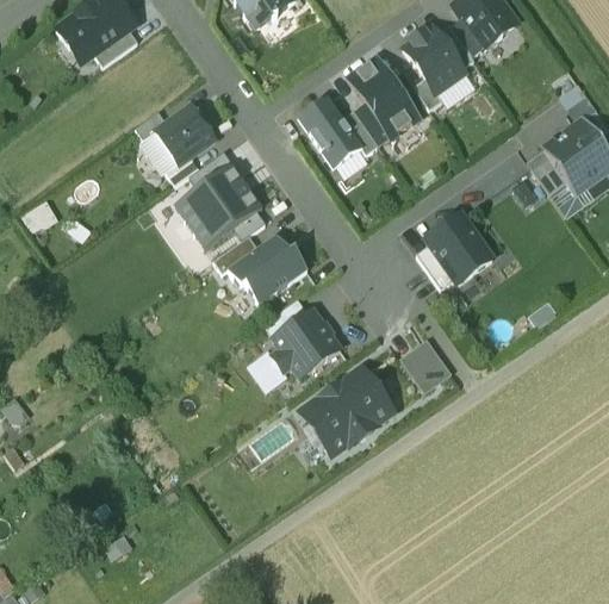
[(98,0),(56,30),(81,66),(94,56),(129,31),(135,27),(116,0),(98,0)]
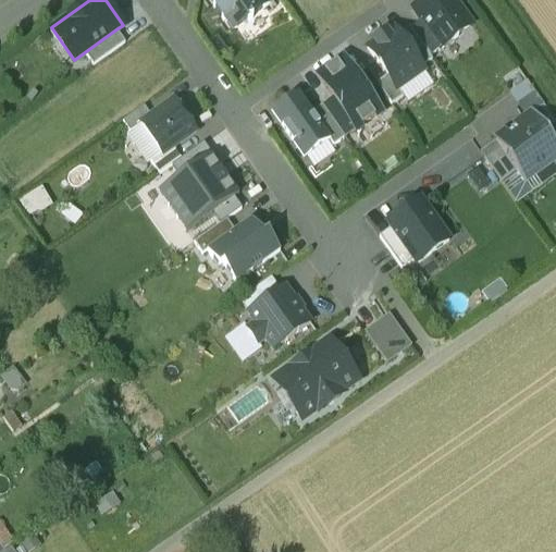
[(215,0),(217,1),(213,2),(223,16),(226,15),(234,26),(248,16),(249,17),(254,15),(252,13),(270,1),(269,0),(215,0)]
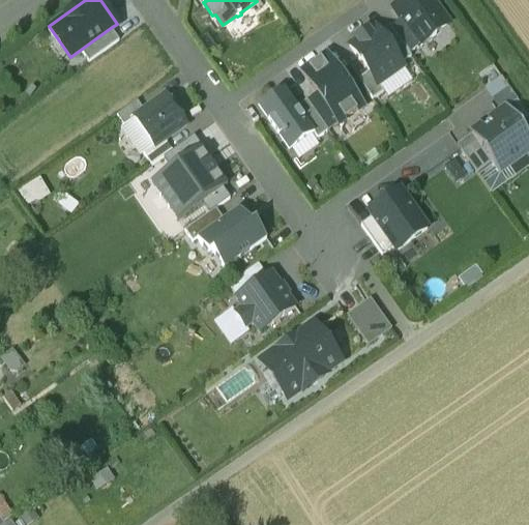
[(445,17),(434,0),(401,0),(392,6),(401,18),(402,18),(419,42),(436,31),(433,27),(433,25),(445,17)]
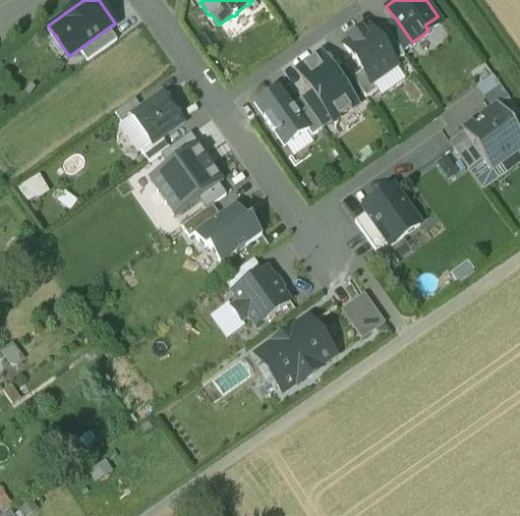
[(412,42),(395,17),(394,17),(385,24),(384,23),(383,23),(404,53),(402,50),(412,42)]
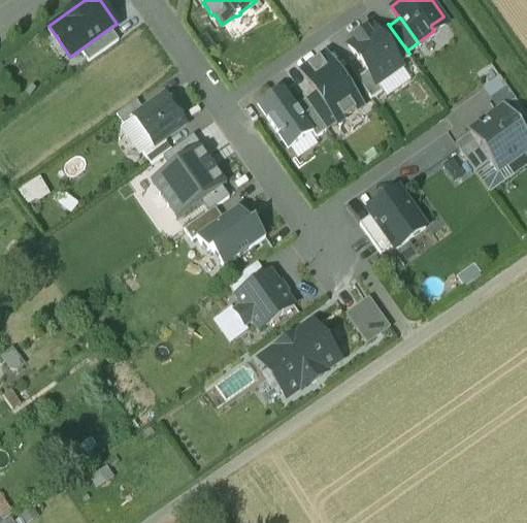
[(379,31),(373,24),(349,41),(367,69),(368,68),(377,82),(402,64),(399,61),(379,31)]
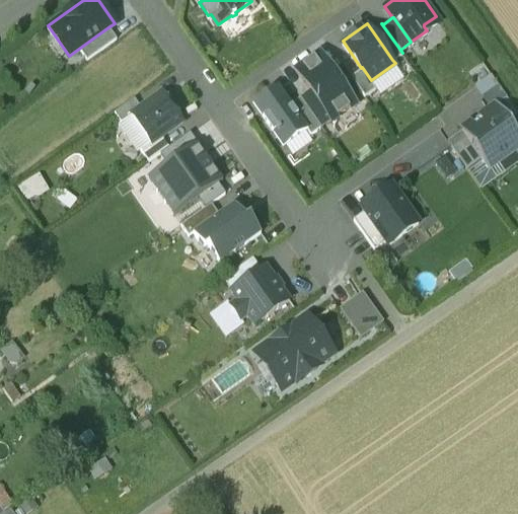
[(402,53),(381,23),(372,30),(392,60),(402,53)]
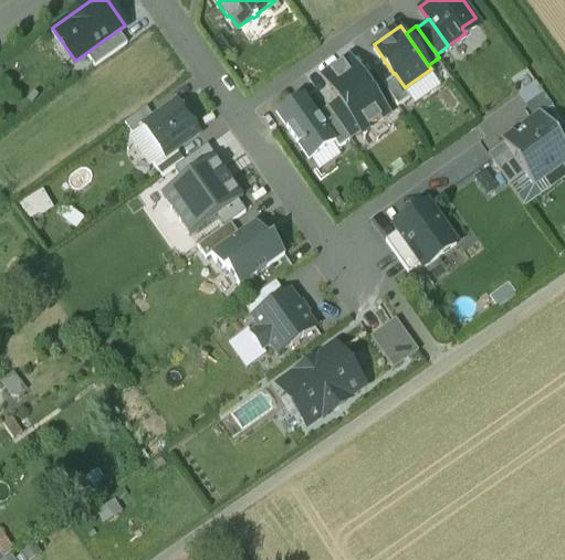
[(119,29),(87,52),(95,63),(127,41),(119,29)]
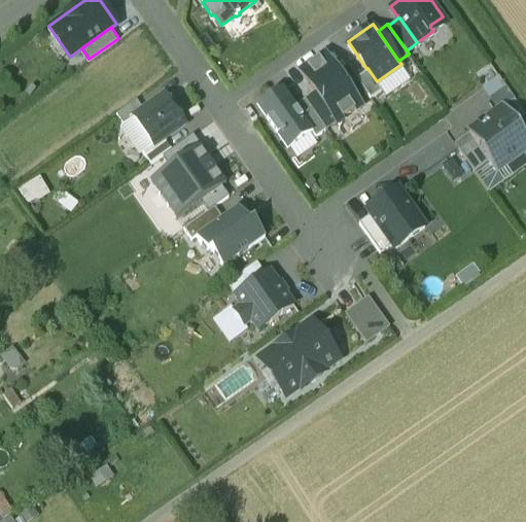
[(324,53),(302,69),(315,90),(337,119),(360,103),(324,53)]
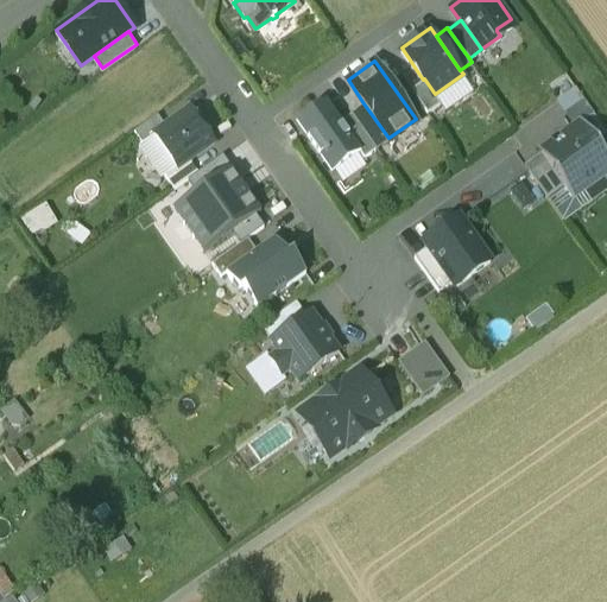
[(435,94),(424,78),(423,80),(411,88),(428,111),(441,101),(435,94)]
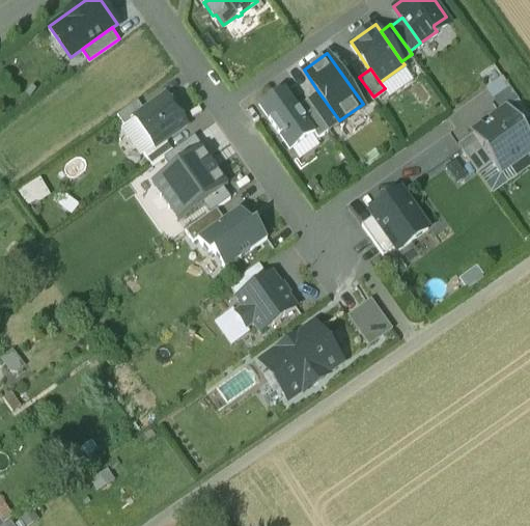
[(298,105),(284,86),(258,104),(289,148),(314,131),(315,130),(298,105)]
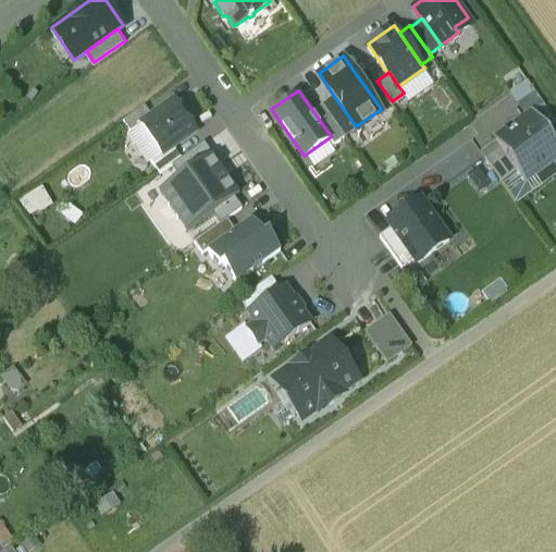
[(356,126),(333,95),(323,102),(345,134),(356,126)]
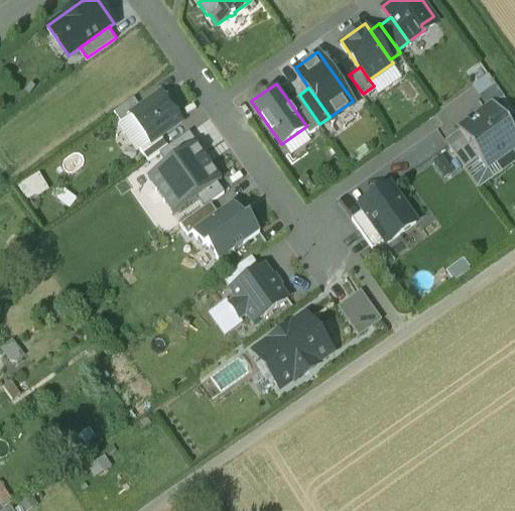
[(141,106),(131,113),(150,139),(160,132),(181,118),(162,91),(141,106)]
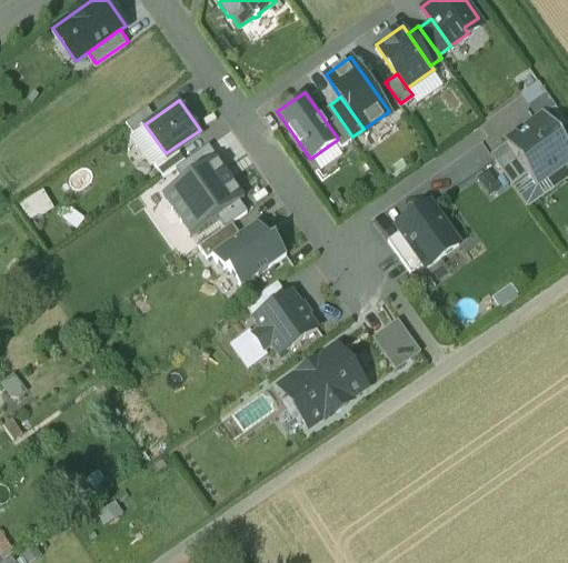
[(352,137),(330,104),(319,112),(338,139),(337,140),(341,146),(352,137)]
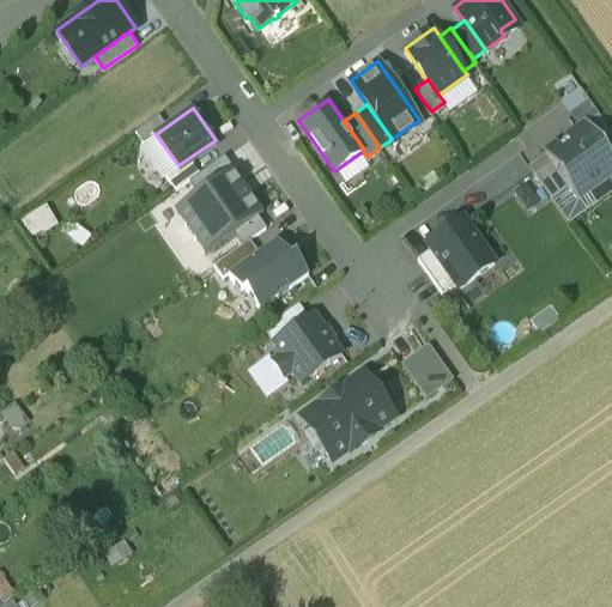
[(159,114),(135,131),(144,143),(156,134),(168,126),(159,114)]
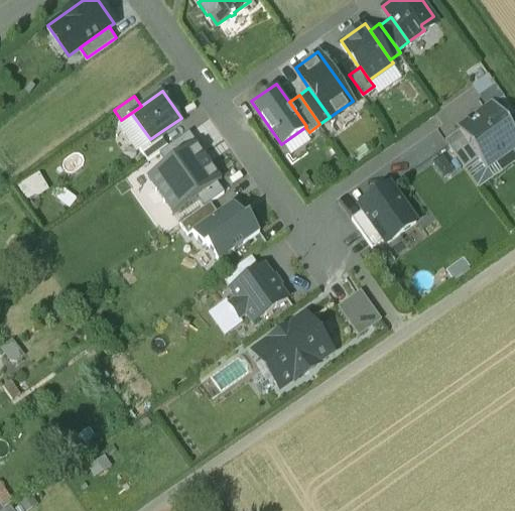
[(514,130),(494,100),(476,113),(477,115),(459,128),(462,132),(478,155),(482,160),(492,153),(496,158),(511,147),(508,142),(514,137),(514,130)]
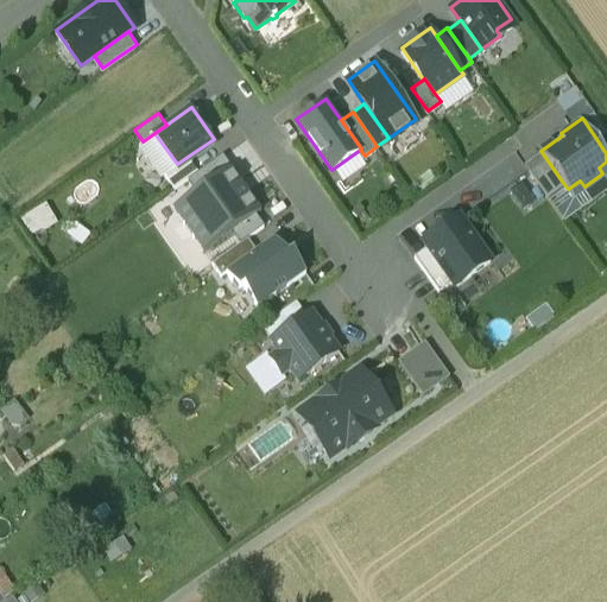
[(188,176),(196,188),(232,164),(223,152),(197,169),(188,176)]
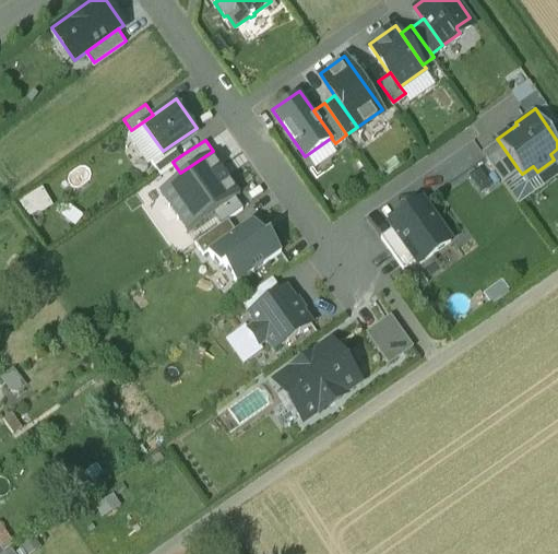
[(163,151),(152,158),(161,171),(173,162),(181,155),(174,143),(163,151)]
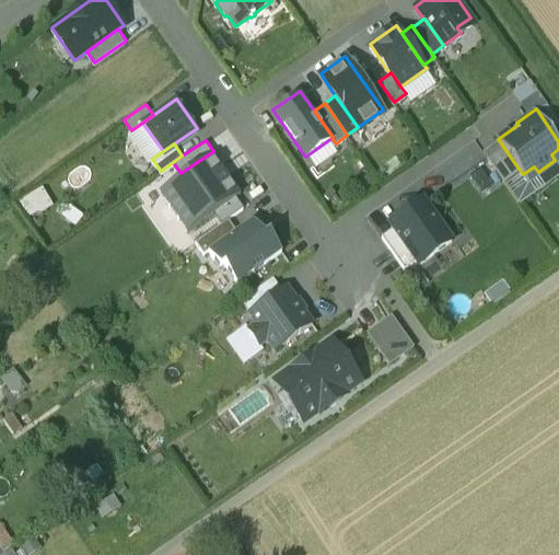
[(519,169),(501,143),(487,154),(504,180),(519,169)]
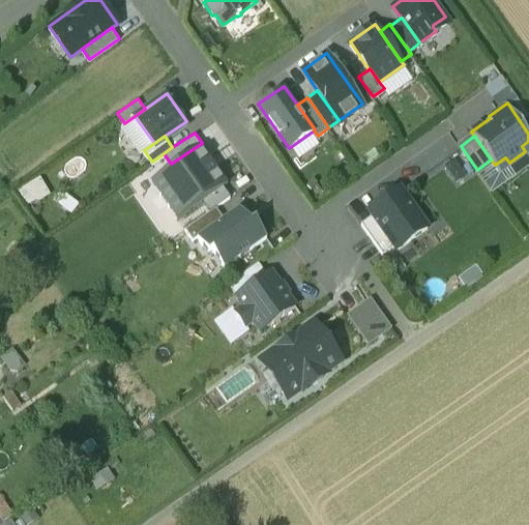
[(231,195),(224,184),(228,181),(209,154),(210,153),(202,143),(171,164),(152,177),(160,191),(159,191),(169,204),(170,203),(178,215),(203,198),(211,208),(216,205),(231,195)]
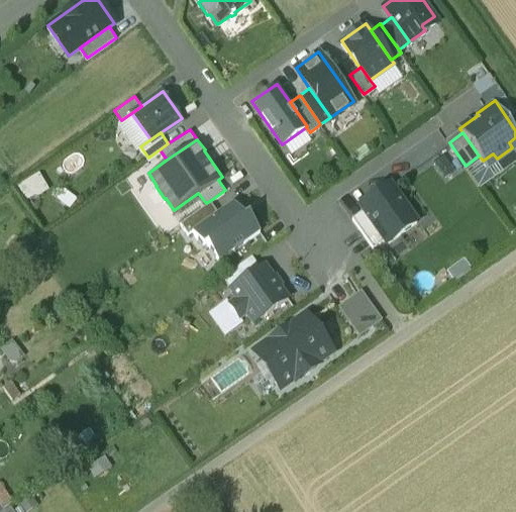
[(31,195),(54,185),(46,169),(24,179),(31,195)]
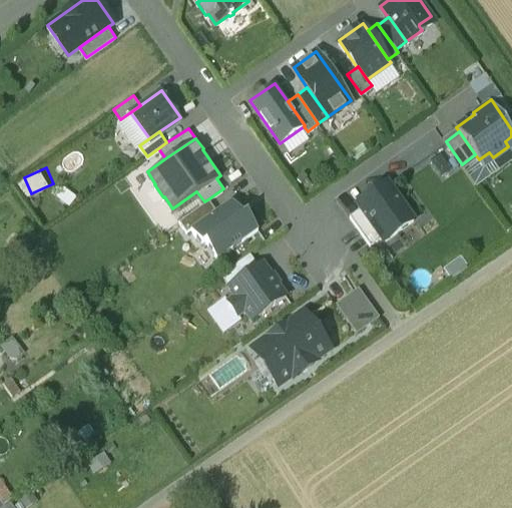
[(414,217),(387,180),(358,201),(361,205),(382,235),(384,238),(414,217)]
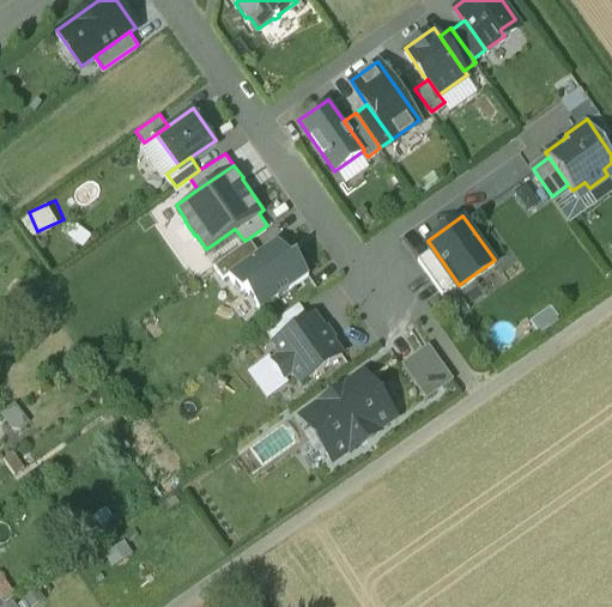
[(244,241),(214,261),(224,274),(229,271),(259,249),(250,237),(244,241)]
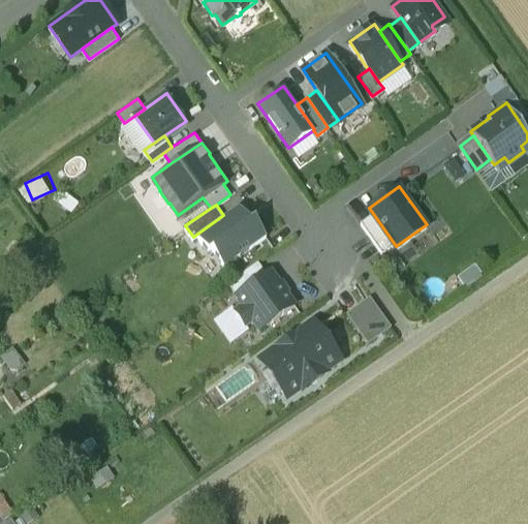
[(223,215),(197,234),(209,250),(213,247),(224,264),(267,234),(254,218),(250,220),(239,205),(223,215)]
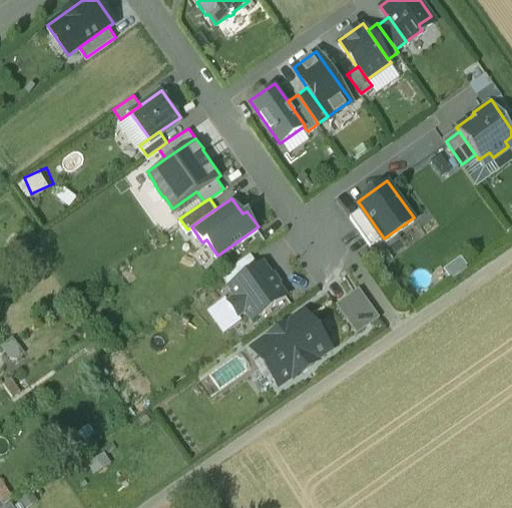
[(382,235),(361,205),(350,213),(371,243),(382,235)]
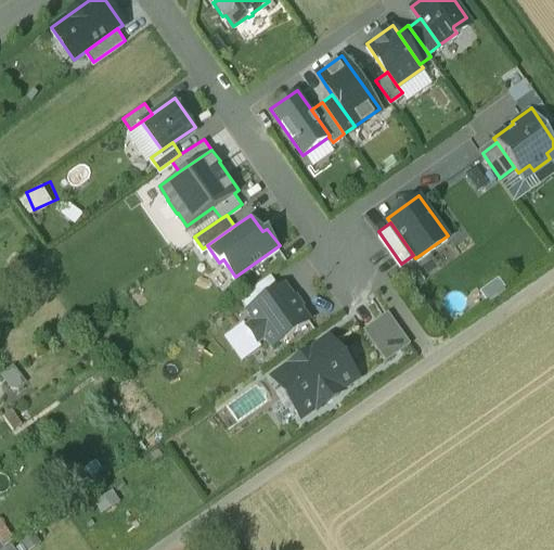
[(248,309),(280,286),(271,273),(239,295),(248,309)]
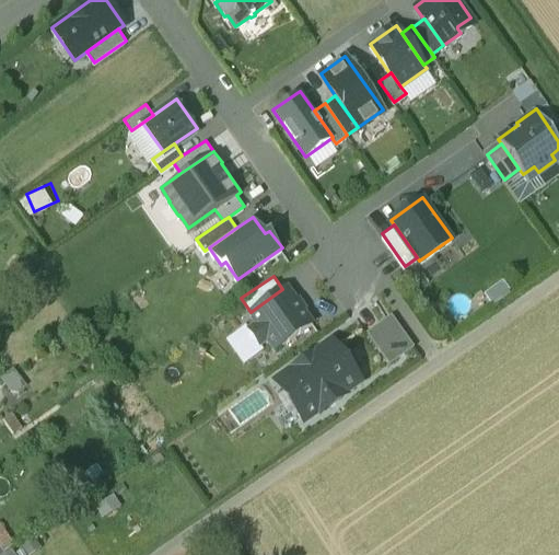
[(275,348),(312,321),(287,286),(282,289),(251,312),(249,312),(257,323),(249,327),(260,343),(267,337),(275,348)]
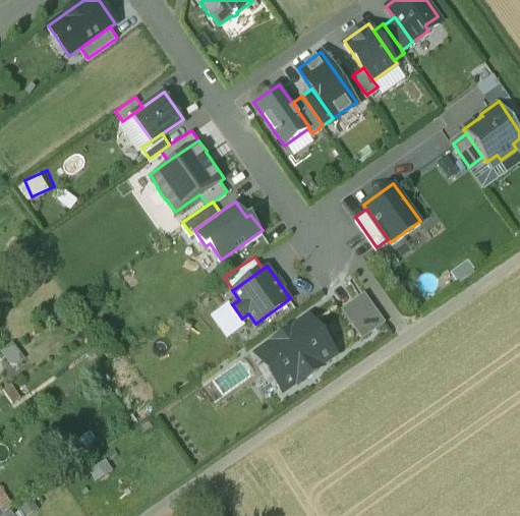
[(364,291),(341,307),(362,337),(386,321),(364,291)]
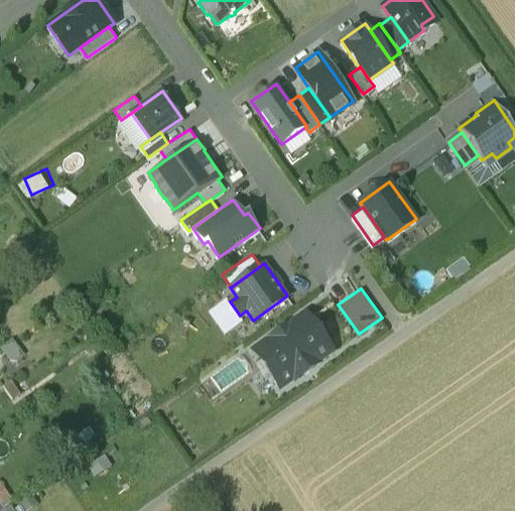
[(304,313),(284,328),(285,329),(276,335),(275,334),(255,348),(281,385),(297,373),(298,375),(315,363),(314,361),(331,350),(305,315),(304,313)]
